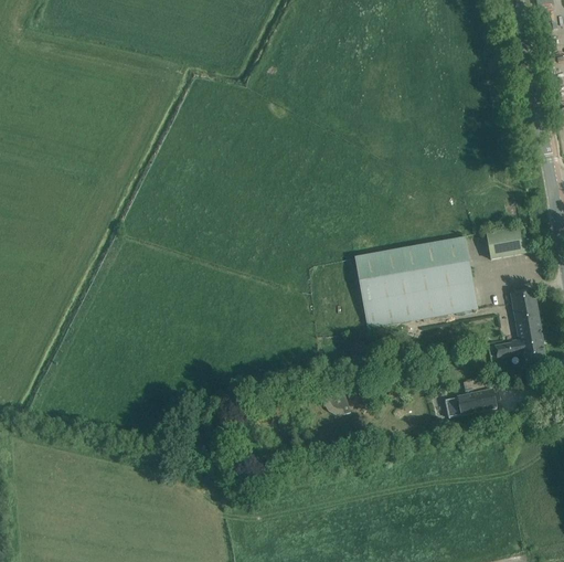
[(486,232),(490,257),(502,255),(497,230),(486,232)]
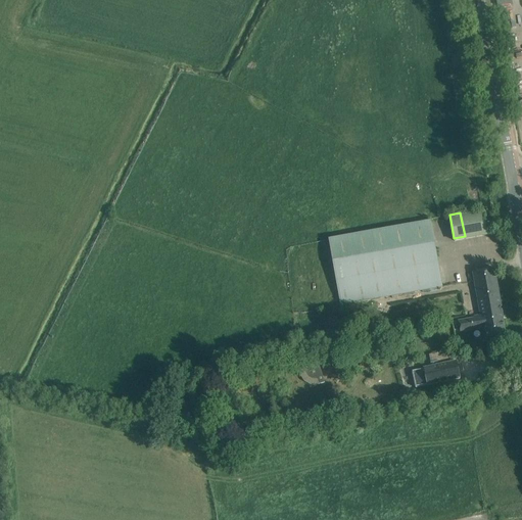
[(328,236),(339,302),(441,284),(430,219),(328,236)]
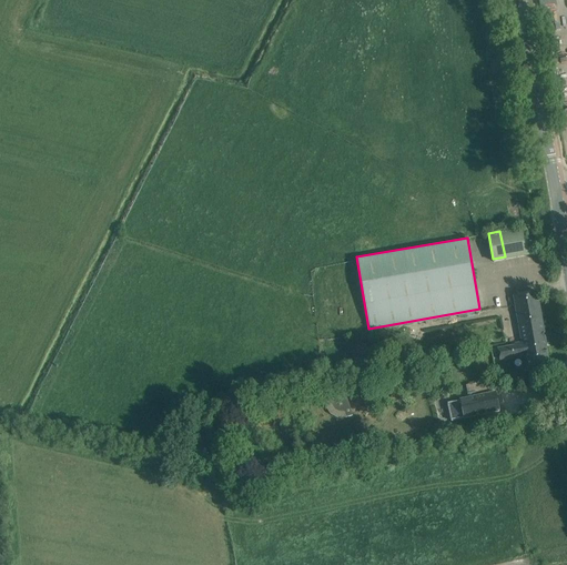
[(515,343),(497,346),(498,357),(513,354),(524,353),(526,364),(526,365),(548,362),(535,289),(513,293),(522,339),(523,344),(516,345),(515,343)]
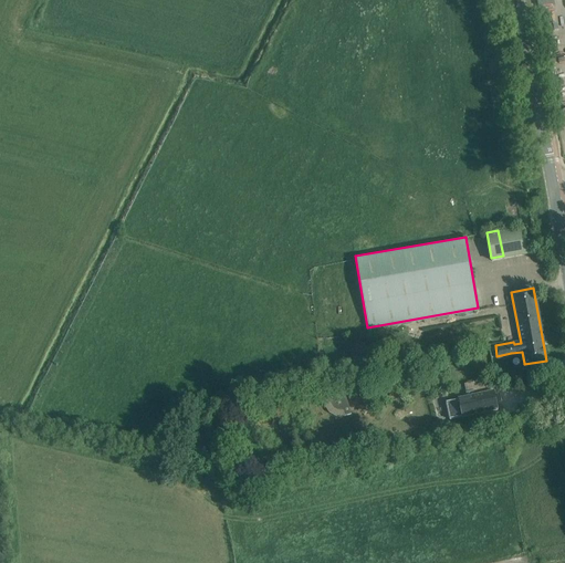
[(391,371),(378,375),(384,388),(396,383),(391,371)]
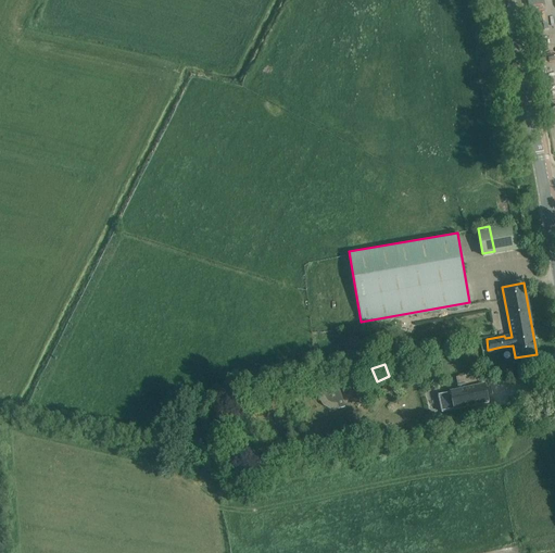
[(450,389),(438,391),(441,409),(453,406),(488,400),(484,381),(465,386),(464,381),(457,382),(457,385),(450,386),(450,389)]
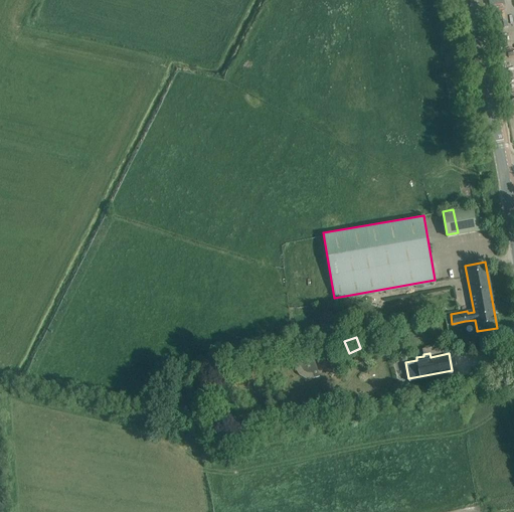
[(313,355),(298,359),(300,365),(303,368),(307,371),(311,370),(313,376),(319,374),(313,355)]
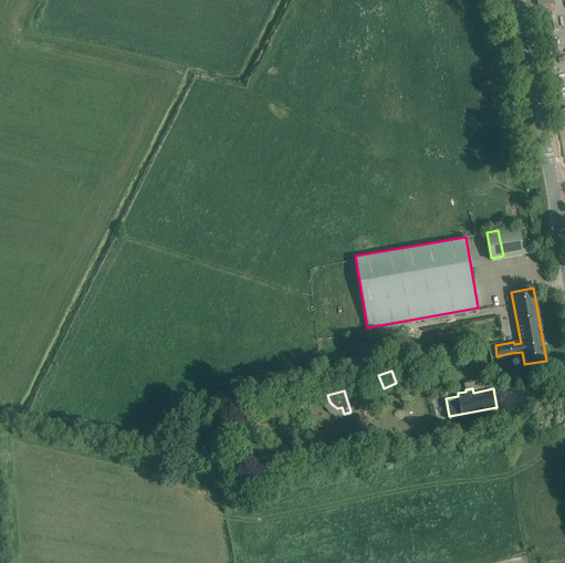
[(219,439),(210,440),(210,446),(211,450),(213,460),(213,461),(217,460),(223,459),(220,439),(219,439)]
